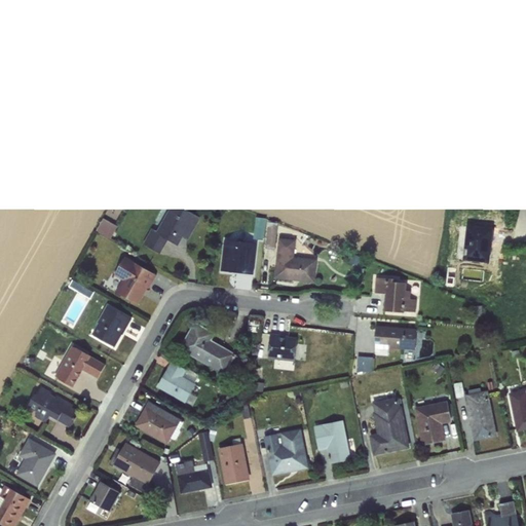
[(143,245),(160,255),(168,240),(179,246),(183,237),(188,240),(201,218),(174,201),(157,230),(152,228),(143,245)]
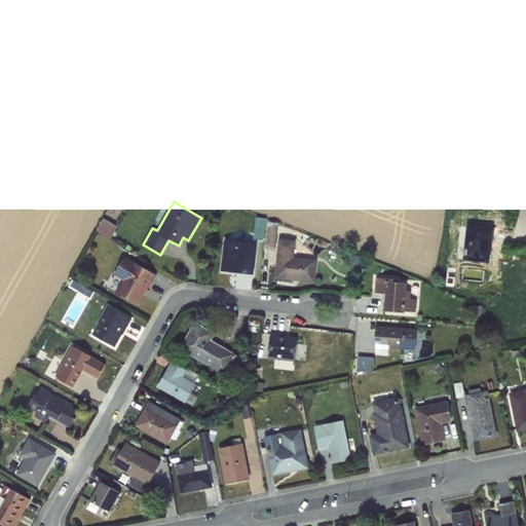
[(257,216),(256,237),(266,238),(267,216),(257,216)]
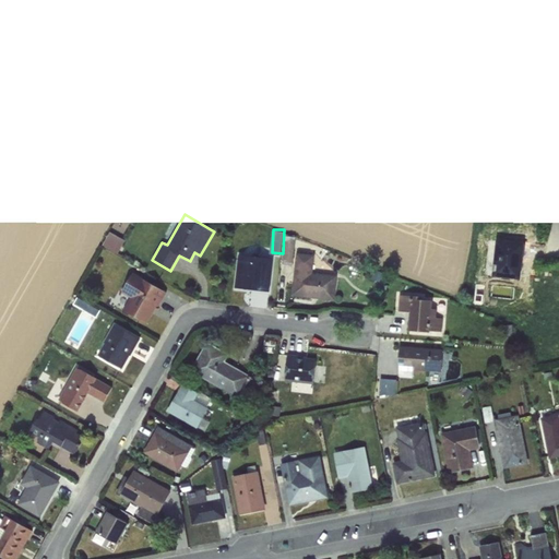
[(110,230),(104,244),(120,251),(127,238),(110,230)]
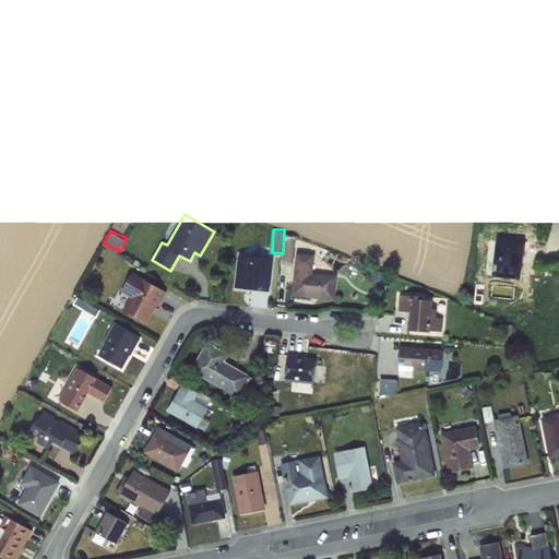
[(296,245),(287,242),(285,260),(293,261),(296,245)]
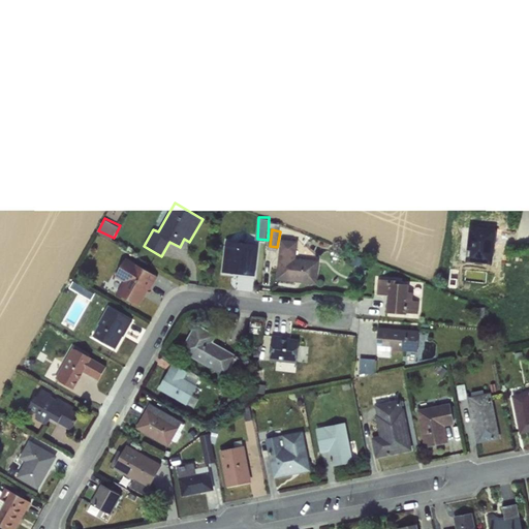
[(299,241),(280,239),(276,280),(316,284),(319,260),(297,258),(299,241)]
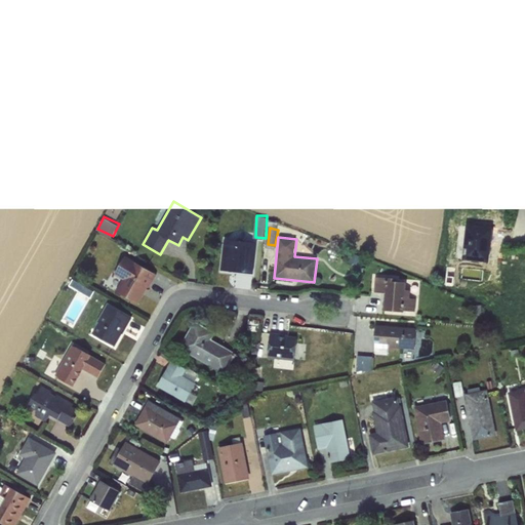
[(224,239),(220,270),(252,274),(256,243),(247,242),(242,238),(233,240),(224,239)]
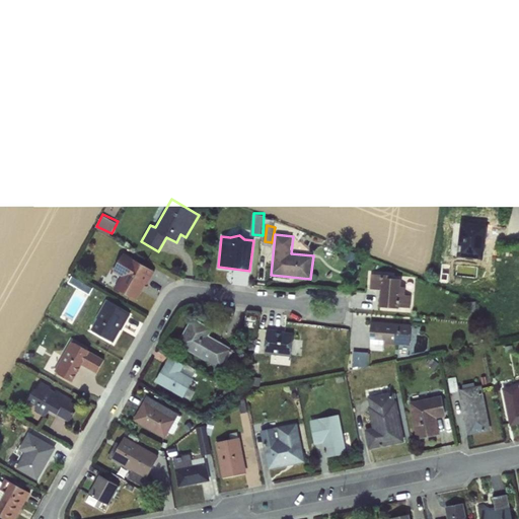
[(136,301),(146,284),(148,285),(155,272),(124,253),(114,272),(121,277),(115,288),(136,301)]
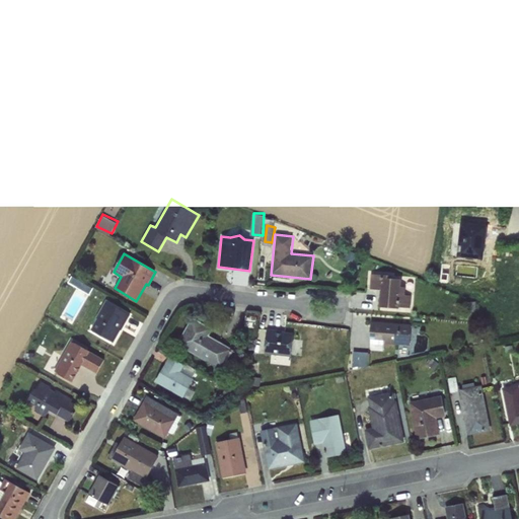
[(405,287),(399,287),(399,279),(388,278),(387,275),(371,274),(370,289),(381,290),(380,307),(410,308),(411,296),(404,295),(405,287)]
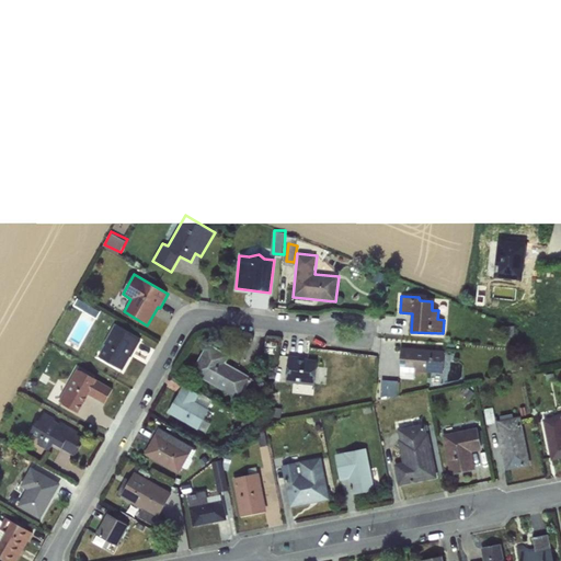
[(98,356),(123,370),(140,341),(114,325),(98,356)]
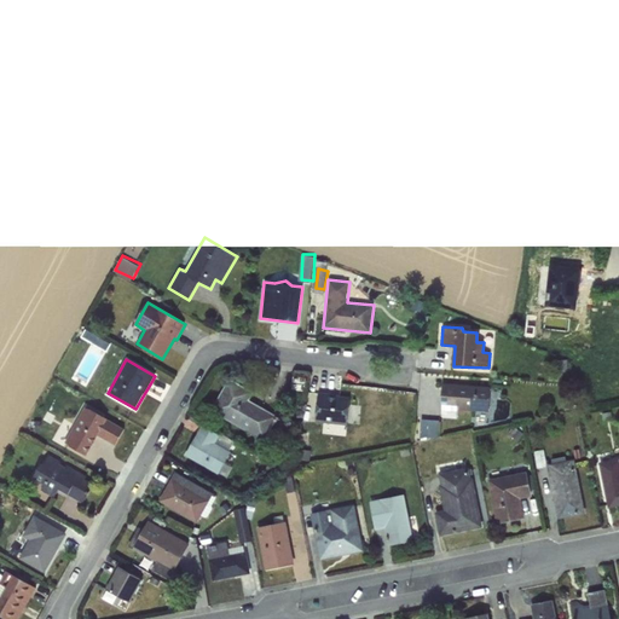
[(254,392),(229,379),(210,411),(265,441),(278,417),(250,400),(254,392)]
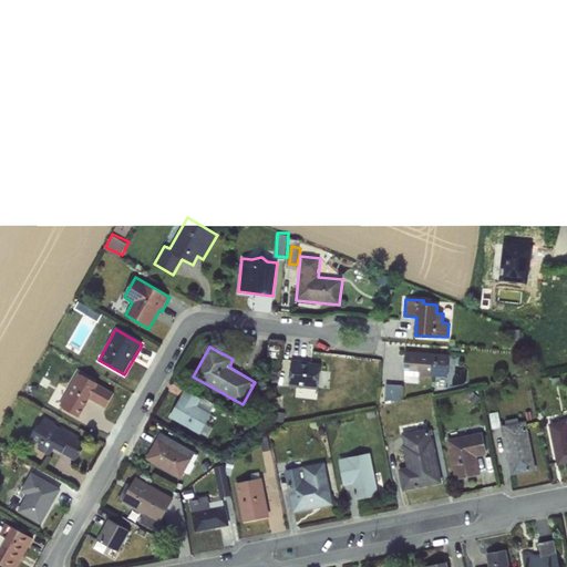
[(447,378),(450,356),(405,351),(403,379),(420,381),(421,375),(447,378)]
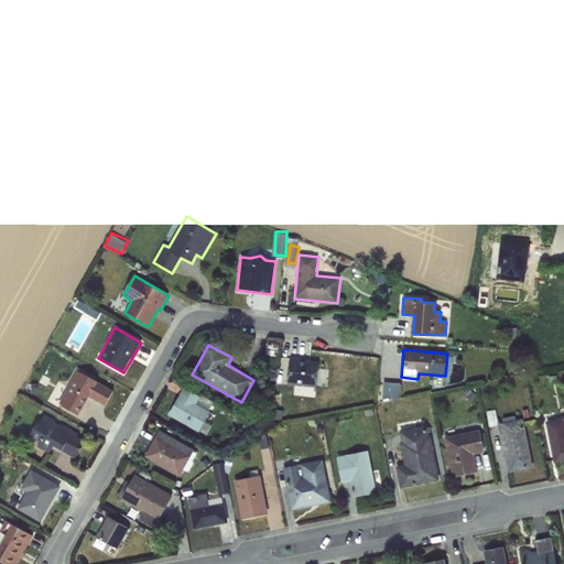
[(300,359),(290,358),(288,382),(316,386),(318,365),(301,361),(300,359)]
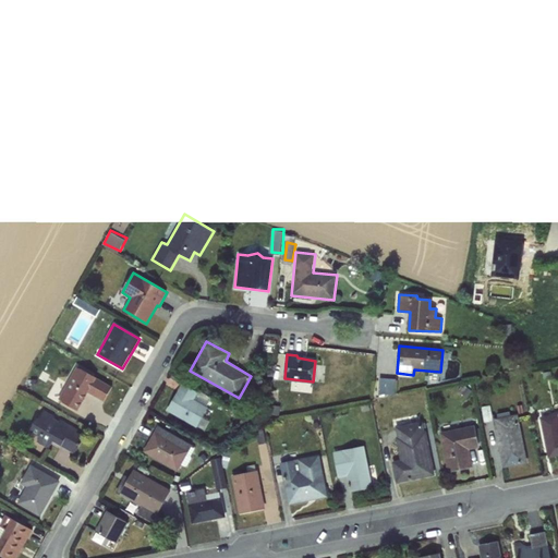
[(77,367),(59,400),(77,411),(88,392),(104,401),(112,387),(77,367)]
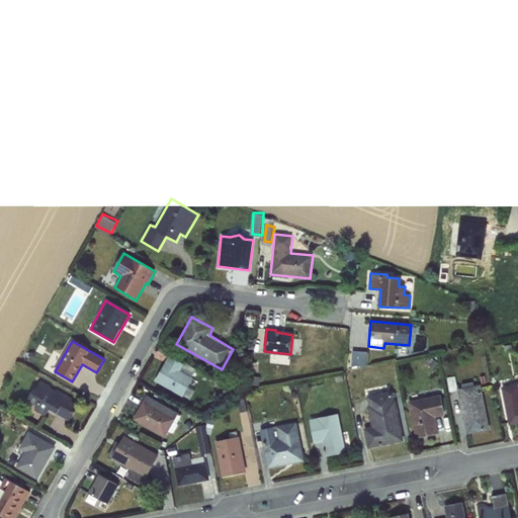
[(353,364),(369,364),(370,350),(353,349),(353,364)]
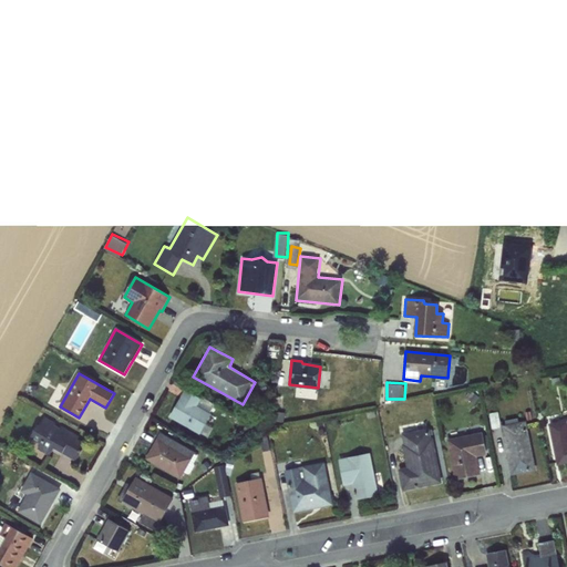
[(199,434),(212,413),(198,405),(202,399),(185,390),(169,418),(199,434)]
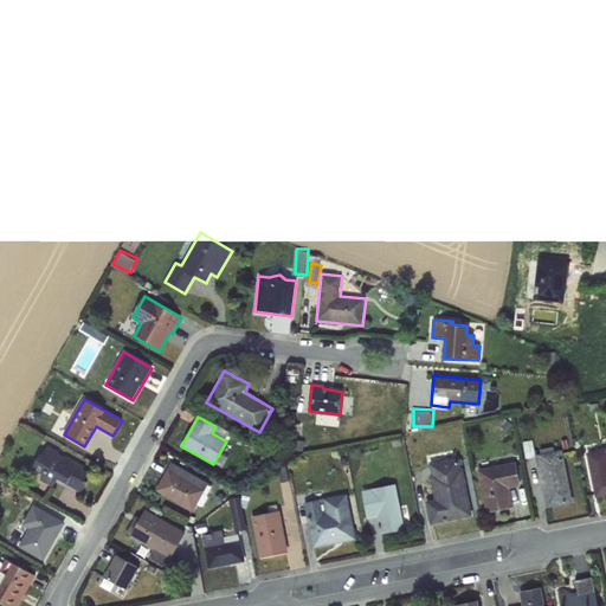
[(47,444),(32,469),(43,475),(40,479),(53,488),(58,479),(81,494),(92,475),(84,469),(85,468),(65,455),(64,457),(58,453),(59,452),(47,444)]
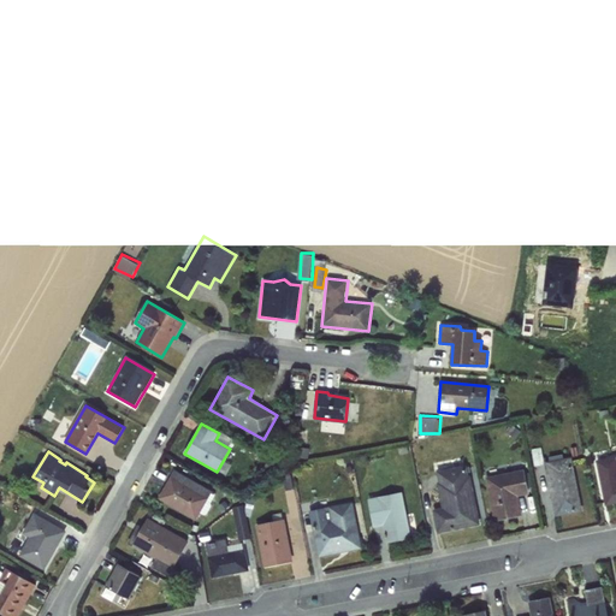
[(582,510),(572,456),(544,462),(556,516),(582,510)]
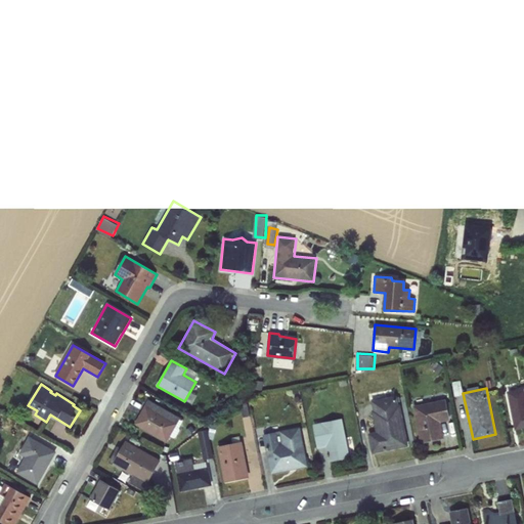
[(523,390),(523,388),(507,392),(515,431),(523,428),(523,390)]
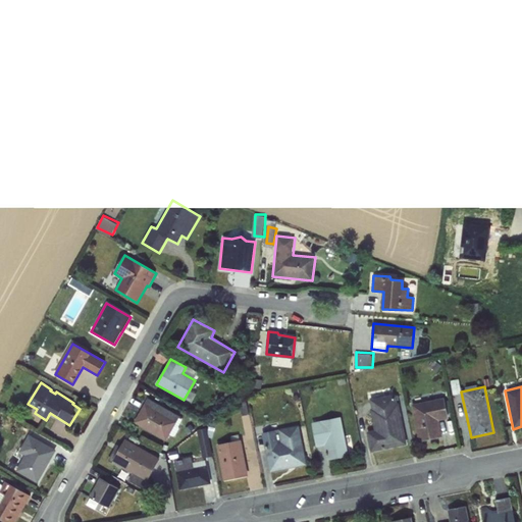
[(367,431),(371,453),(407,445),(399,403),(397,403),(395,395),(370,400),(374,430),(367,431)]
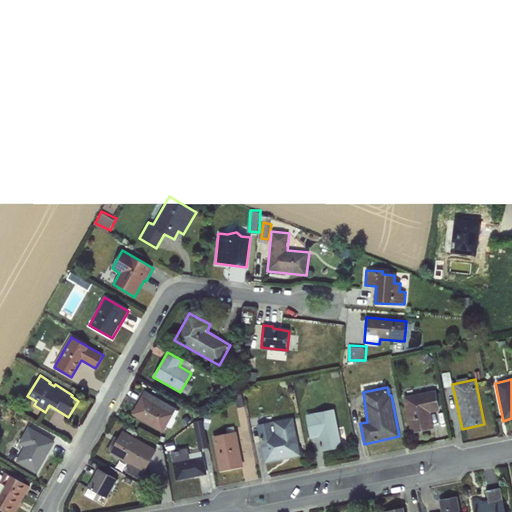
[(162,432),(176,408),(145,390),(131,414),(162,432)]
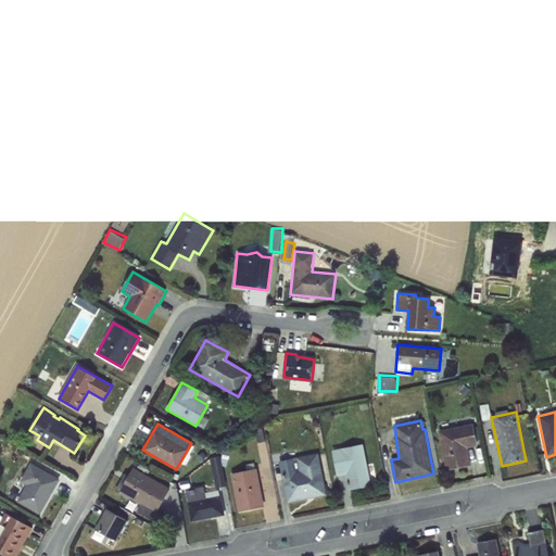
[(478,446),(474,424),(439,431),(446,471),(471,466),(468,449),(478,446)]
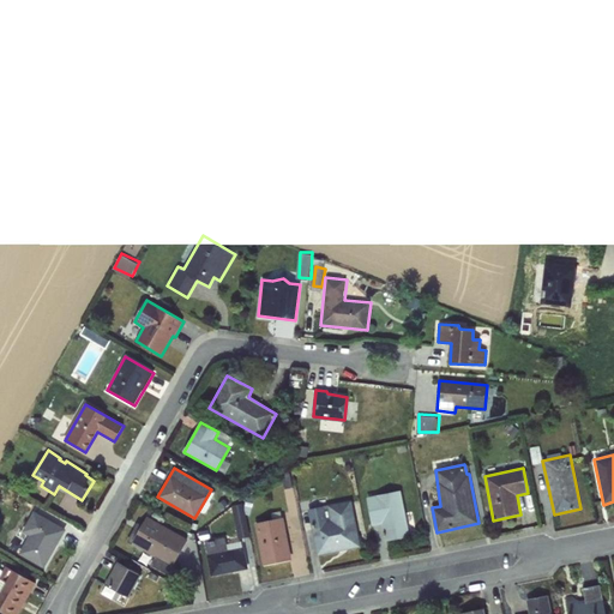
[(385,541),(410,536),(401,491),(367,498),(373,525),(380,525),(385,541)]
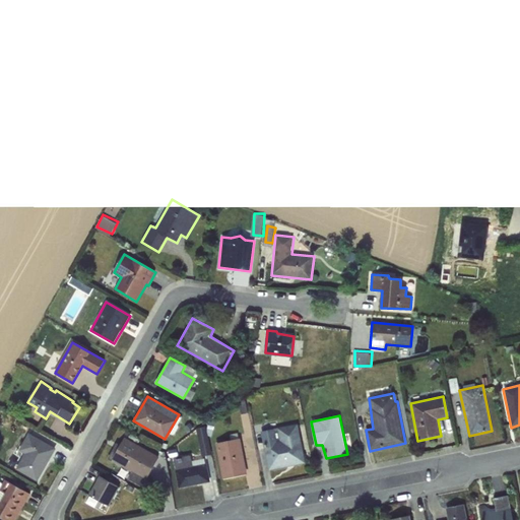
[(261,432),(268,470),(306,463),(298,424),(261,432)]
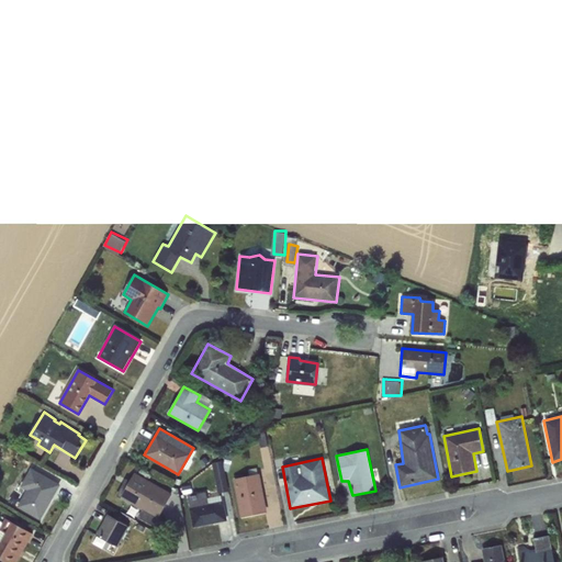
[(60,485),(32,468),(21,486),(26,491),(18,507),(40,520),(60,485)]
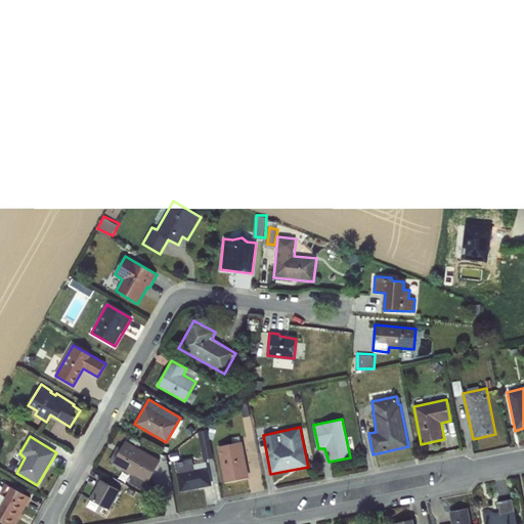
[(161,461),(126,441),(113,464),(147,484),(161,461)]
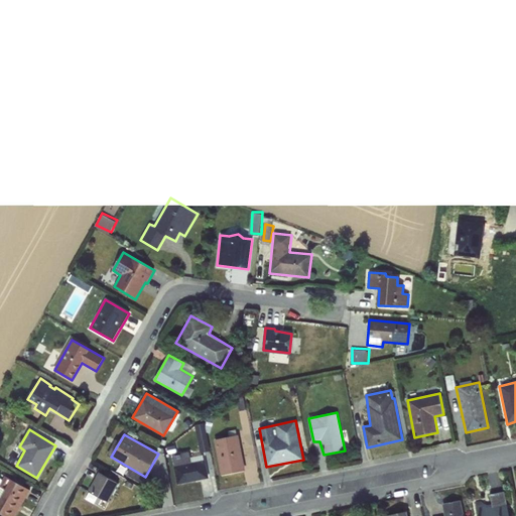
[(214,439),(221,476),(245,471),(238,435),(214,439)]
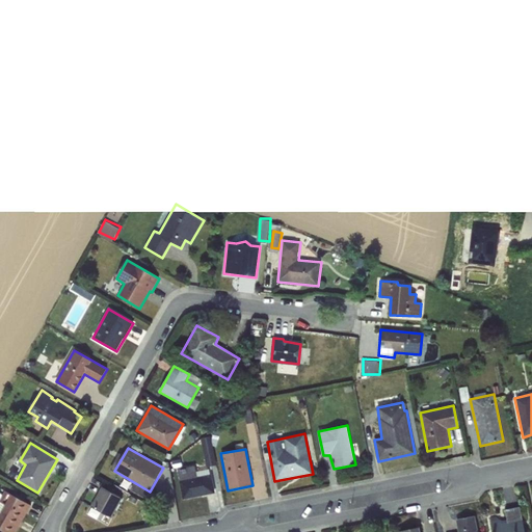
[(183,500),(215,493),(211,474),(179,481),(183,500)]
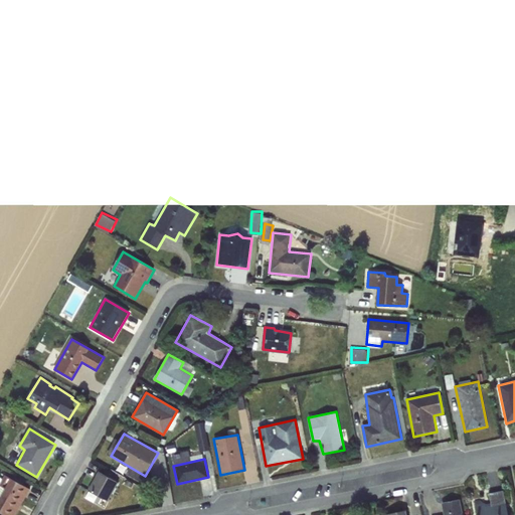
[(119,483),(99,472),(89,490),(109,501),(119,483)]
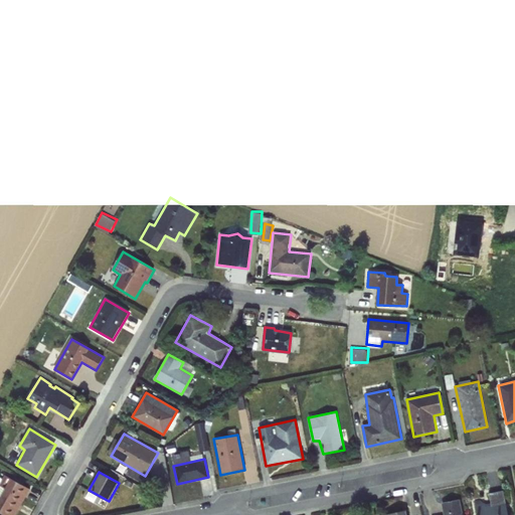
[(0,484),(0,512),(4,514),(15,514),(30,489),(5,475),(0,484)]
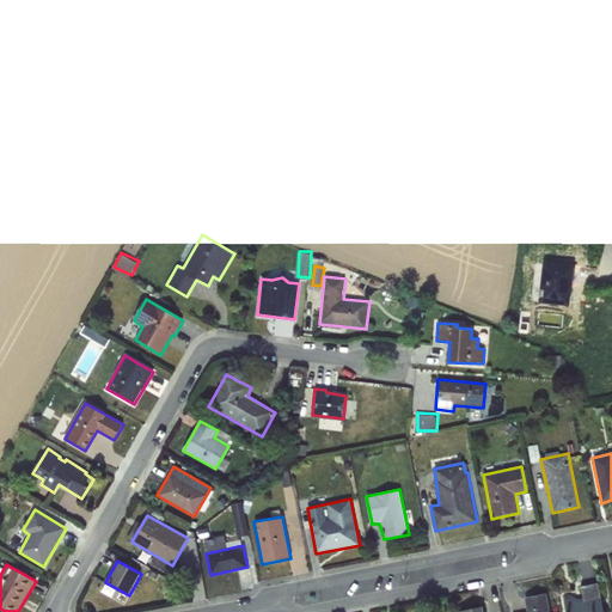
[(603,611),(597,583),(581,587),(583,598),(577,599),(570,594),(564,595),(567,611),(603,611)]
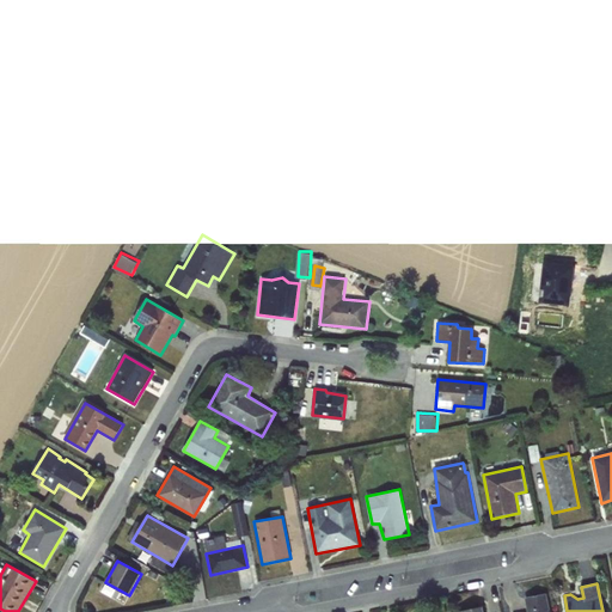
[(550,611),(546,593),(525,598),(526,611),(550,611)]
